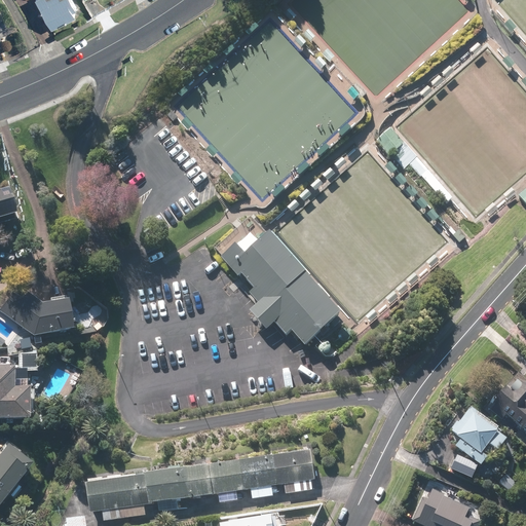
[(74,0),(37,0),(53,29),(81,14),(74,0)]
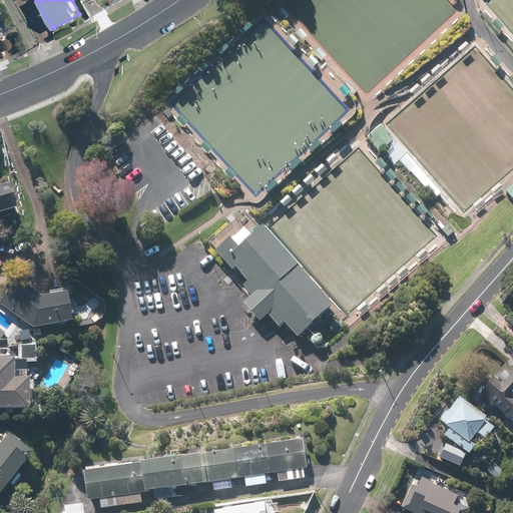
[(382,125),(367,137),(379,151),(381,150),(394,138),(382,125)]
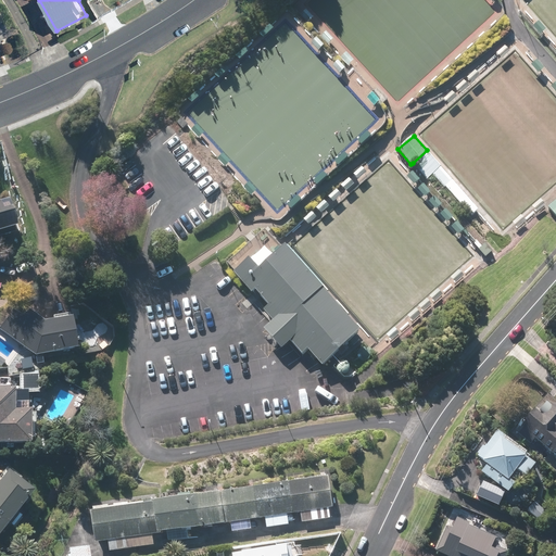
[(427,150),(413,163),(427,178),(432,173),(470,215),(479,207),(427,150)]
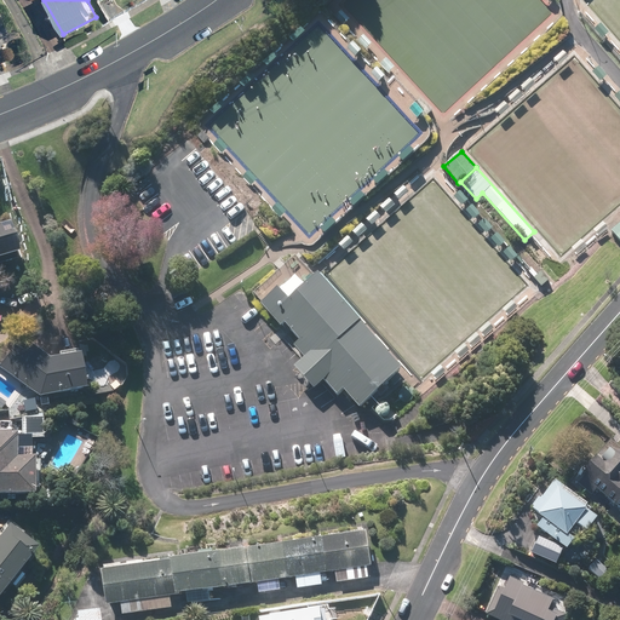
[(0,262),(18,258),(10,225),(0,227),(0,262)]
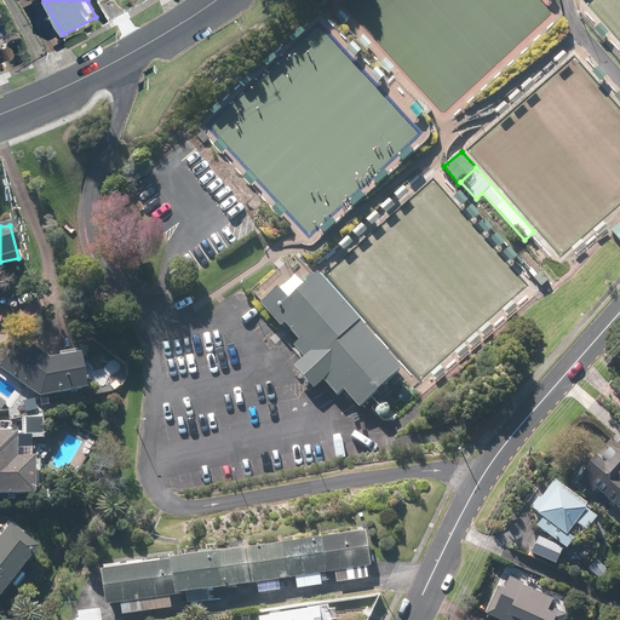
[(405,367),(316,273),(287,298),(276,286),(262,300),(281,322),(285,319),(303,338),(297,344),(306,355),(293,367),(315,391),(327,380),(340,395),(345,391),(360,408),(405,367)]
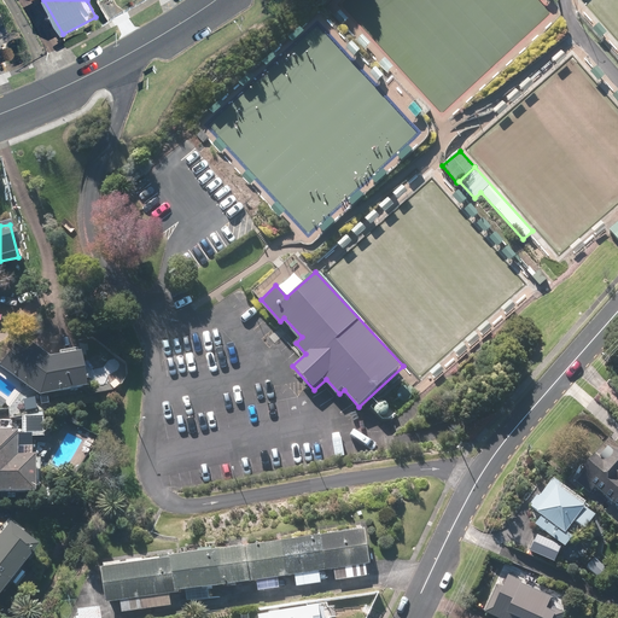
[(18,337),(0,361),(0,368),(38,396),(38,397),(85,390),(80,355),(48,360),(18,337)]
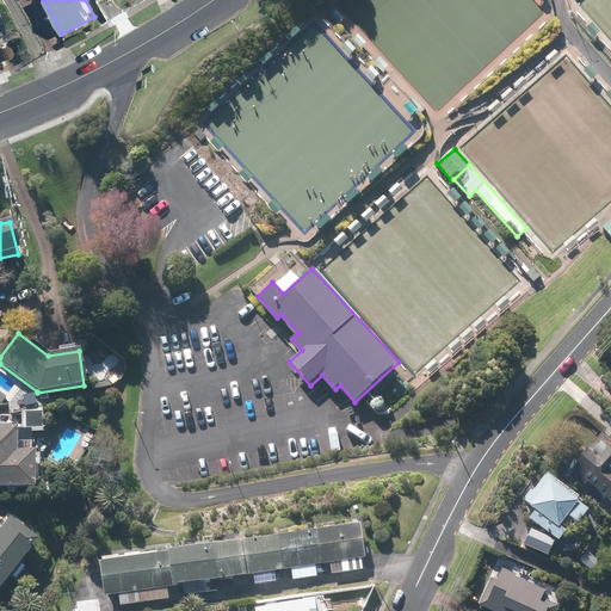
[(581,491),(587,483),(610,504),(610,442),(599,431),(561,473),(581,491)]
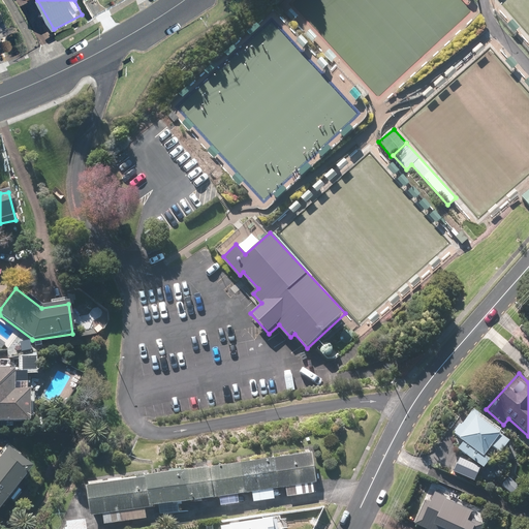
[(26,393),(26,375),(19,375),(0,374),(0,425),(29,425),(29,393),(26,393)]
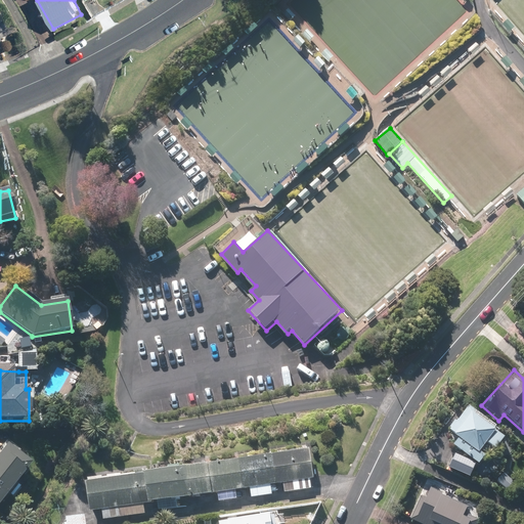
[(495,449),(508,435),(467,402),(448,427),(461,436),(453,445),(479,465),(486,455),(480,450),(486,441),(495,449)]
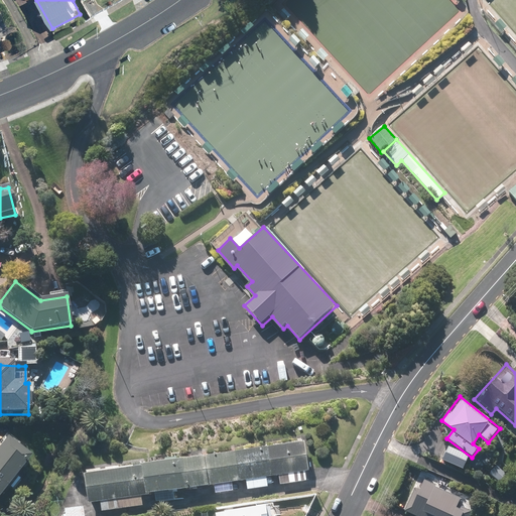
[(0,496),(30,458),(6,438),(0,446),(0,496)]
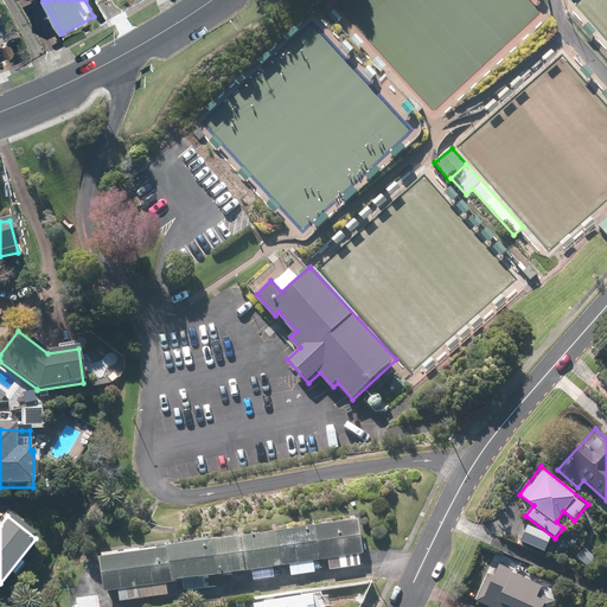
[(98,558),(103,593),(119,590),(121,602),(170,595),(168,583),(183,582),(184,592),(206,588),(205,579),(253,572),(254,581),(276,577),(275,568),(288,567),(291,579),(315,574),(314,562),(328,561),(330,573),(366,568),(359,521),(98,558)]
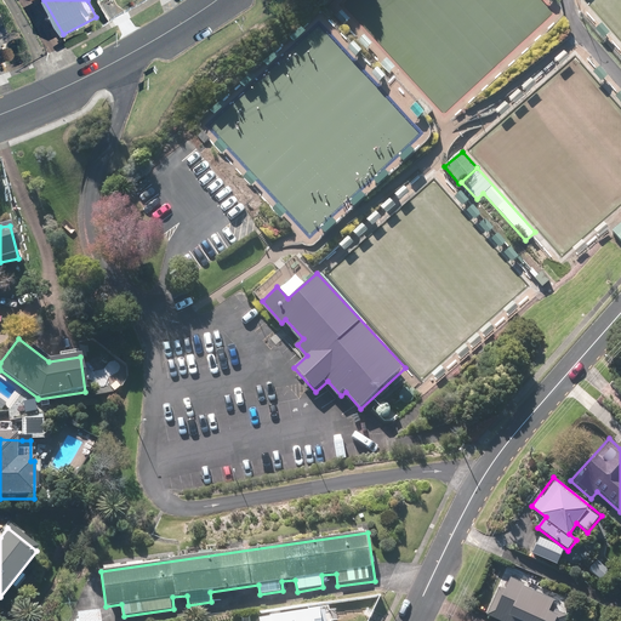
[(564,551),(537,537),(530,553),(557,565),(564,551)]
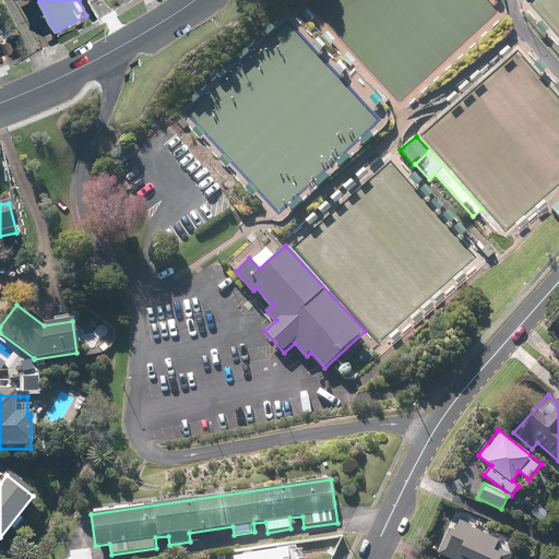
[(546,514),(536,504),(528,512),(538,522),(546,514)]
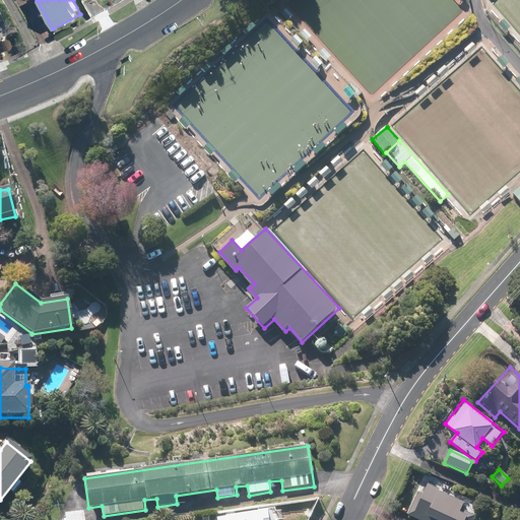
[(470,519),(479,502),(424,478),(407,517),(415,519),(470,519)]
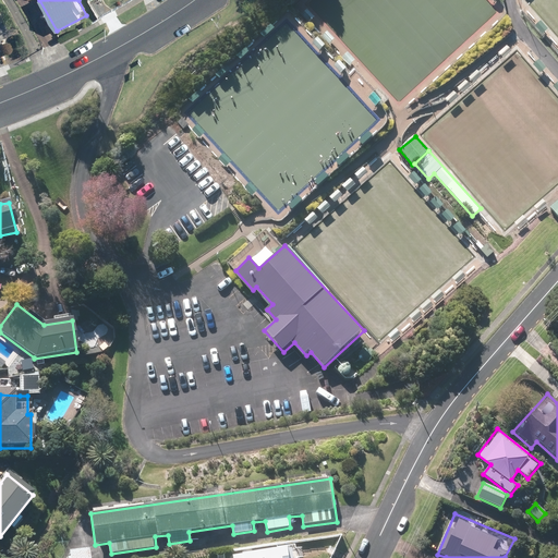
[(289,557),(289,548),(238,556),(237,557),(289,557)]
